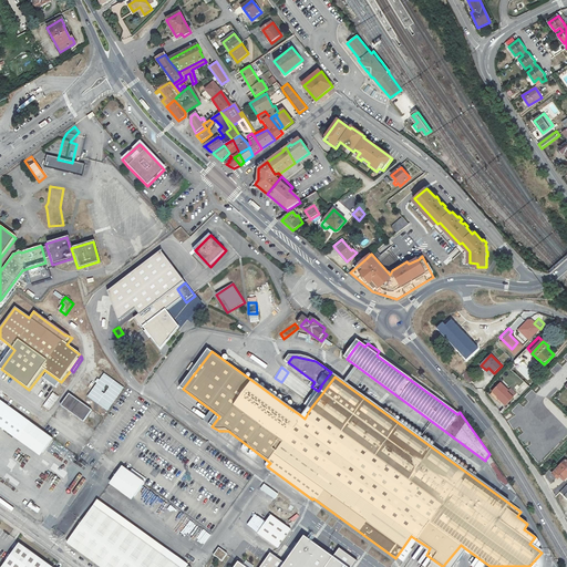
[(468,383),(474,379),(468,370),(462,374),(468,383)]
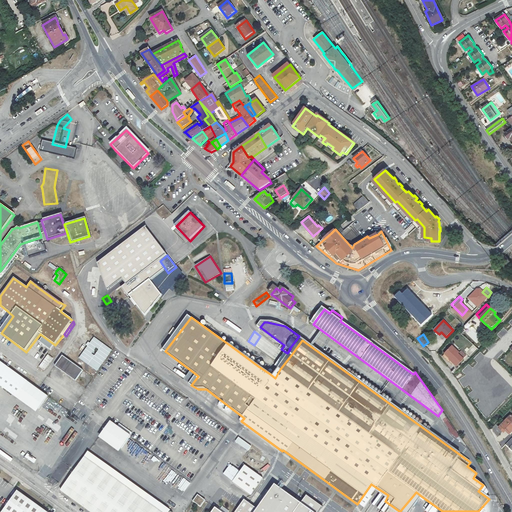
[(113,351),(95,338),(79,359),(97,372),(113,351)]
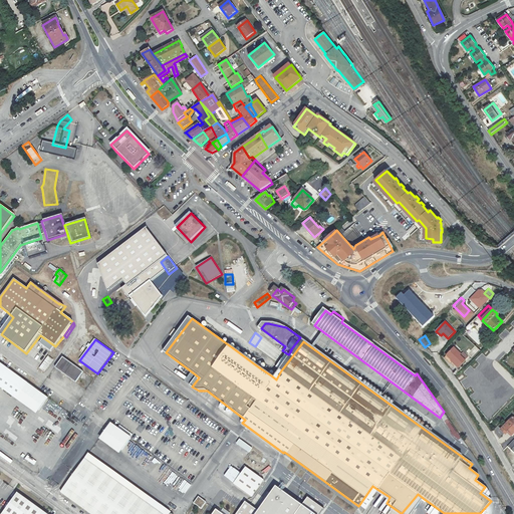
[(454,346),(448,353),(454,359),(453,361),(460,367),(467,360),(466,359),(460,354),(461,353),(454,346)]
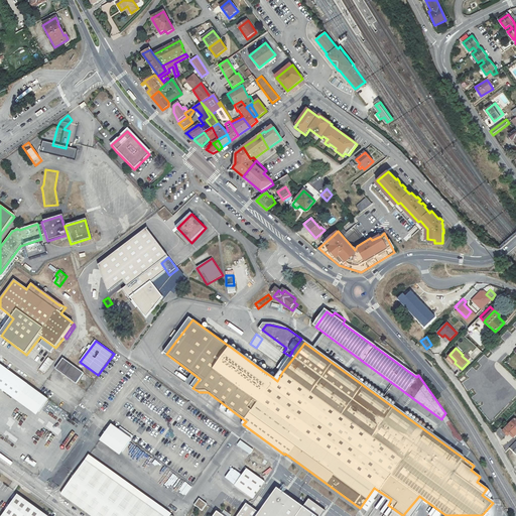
[(41,365),(48,354),(42,349),(34,360),(41,365)]
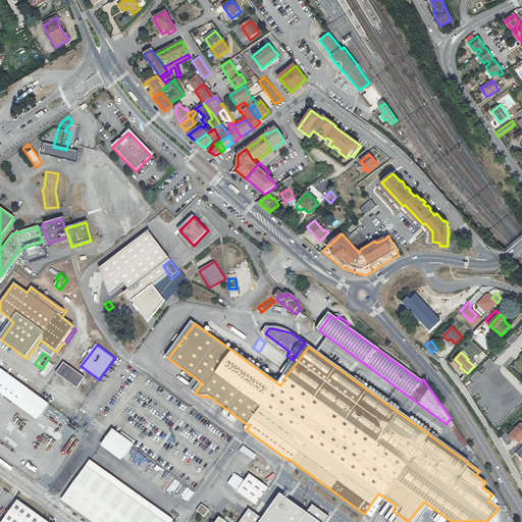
[(470,357),(468,359),(467,360),(473,365),(476,362),(470,357)]
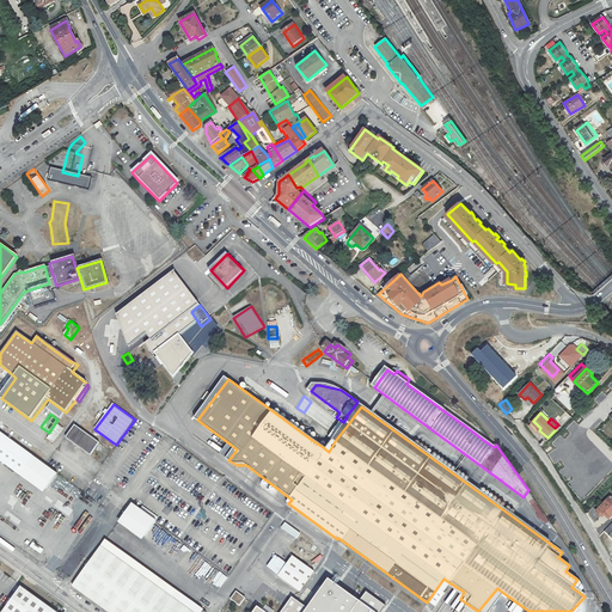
[(331,439),(335,441),(348,424),(344,421),(343,422),(331,439)]
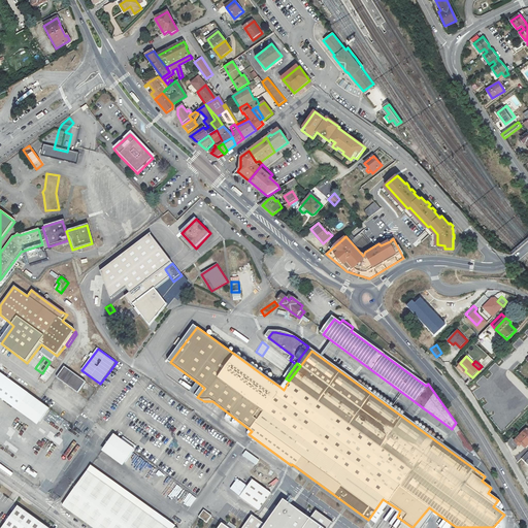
[(466,369),(460,363),(457,365),(464,372),(465,371),(466,369)]
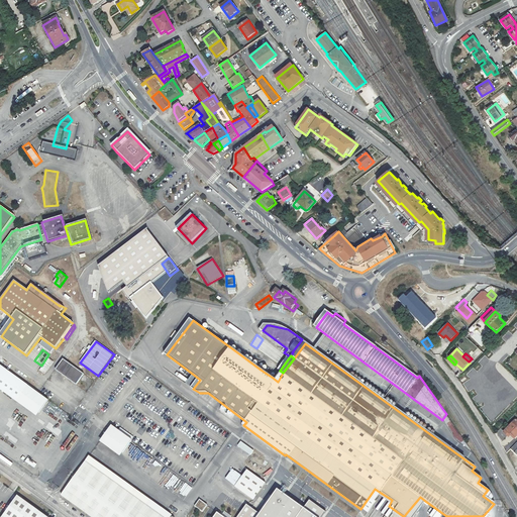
[(506,363),(509,366),(514,359),(511,356),(506,363)]
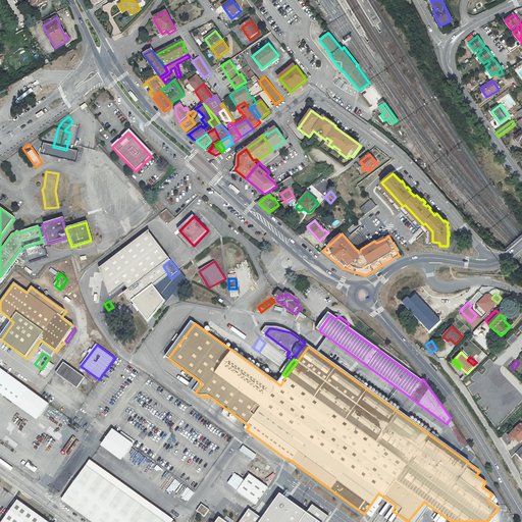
[(45,378),(54,365),(48,361),(39,374),(45,378)]
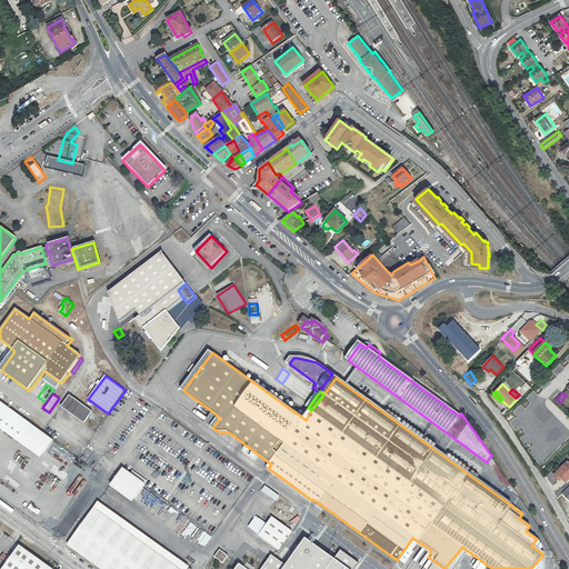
[(89,419),(93,412),(70,397),(62,408),(85,425),(89,419)]
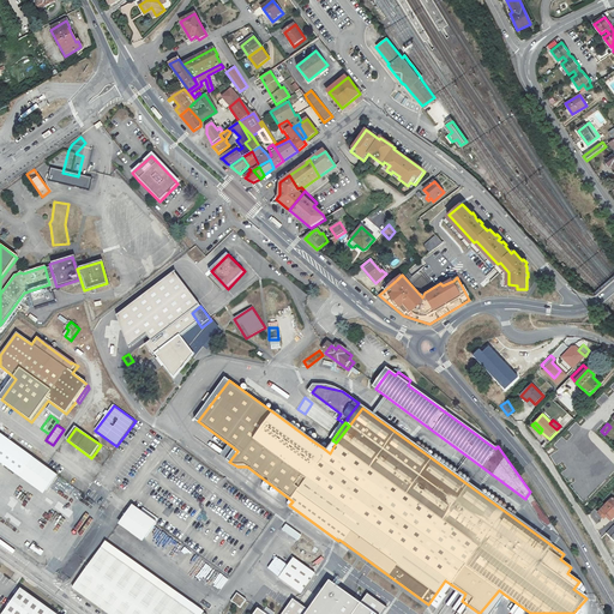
[(0,431),(0,461),(46,494),(59,475),(0,431)]
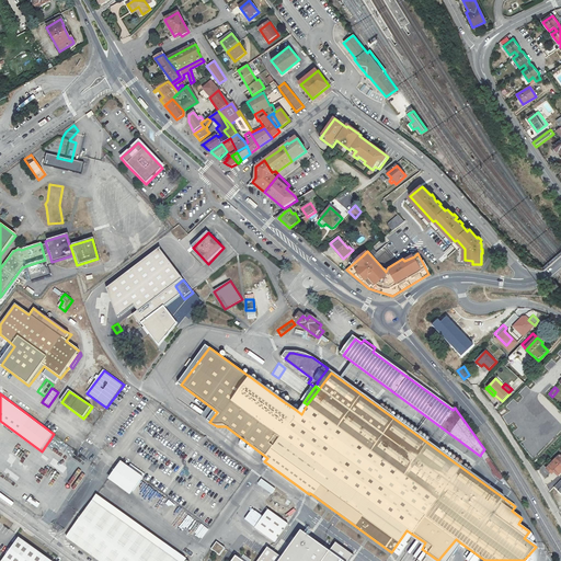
[(202,414),(204,411),(194,405),(192,409),(202,414)]
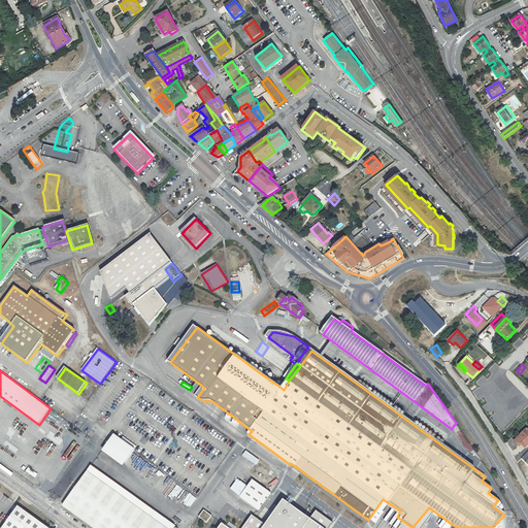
[(192,393),(197,397),(204,388),(199,384),(192,393)]
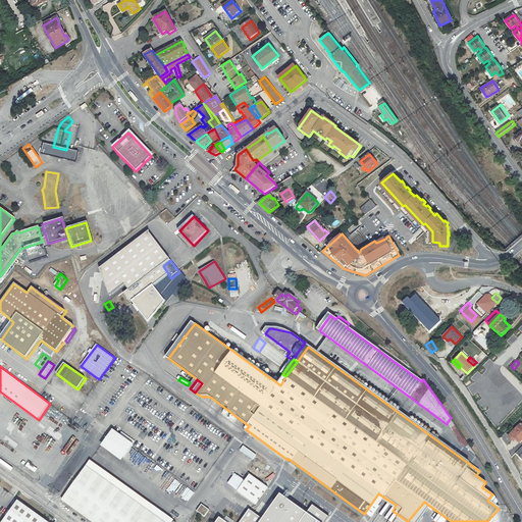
[(451,418),(448,422),(461,441),(476,455),(472,449),(451,418)]
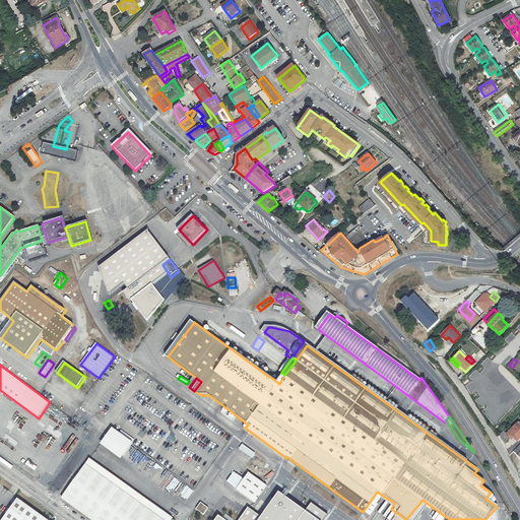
[(519,430),(516,426),(515,428),(505,438),(509,443),(511,441),(515,444),(519,438),(519,430)]
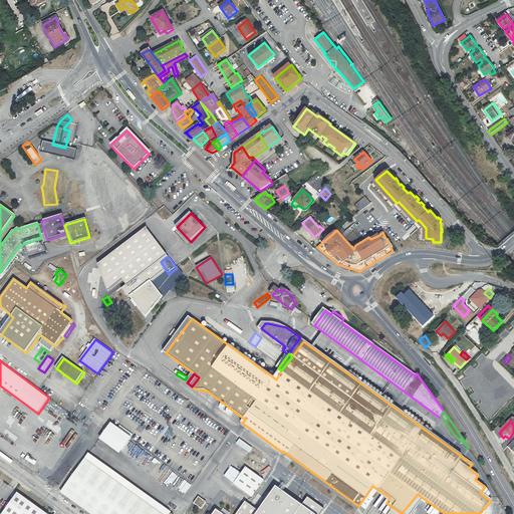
[(111,423),(101,436),(122,451),(132,438),(111,423)]
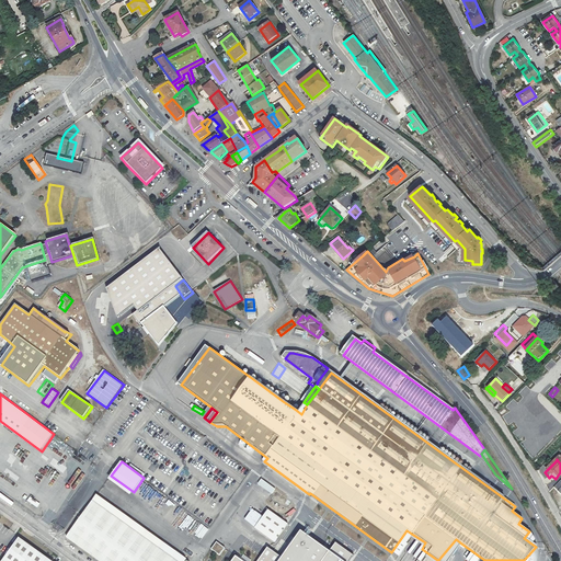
[(262,479),(259,484),(273,494),(276,489),(262,479)]
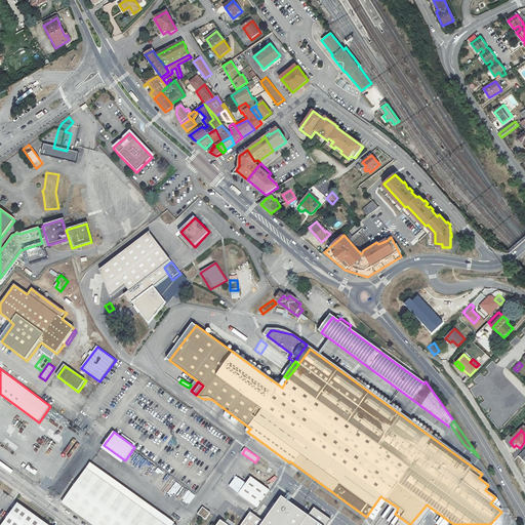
[(158,524),(163,515),(91,463),(85,472),(158,524)]
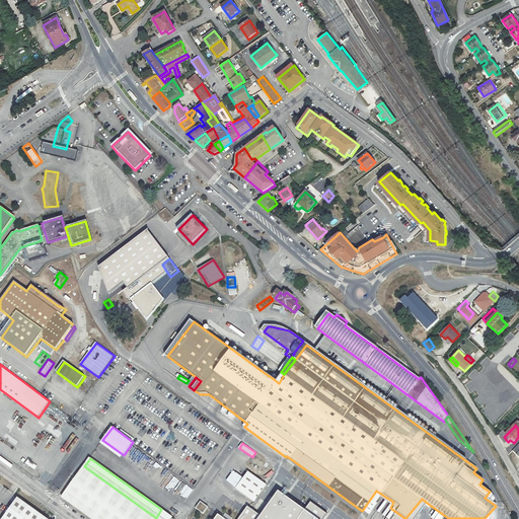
[(151,471),(158,475),(162,470),(155,465),(151,471)]
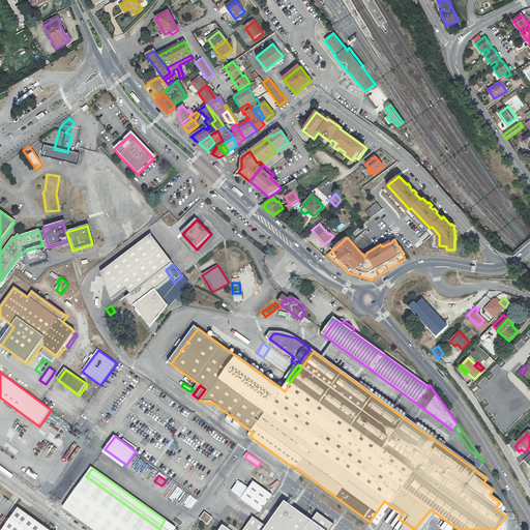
[(174,529),(176,528),(165,520),(159,529),(86,476),(63,508),(94,529),(174,529)]
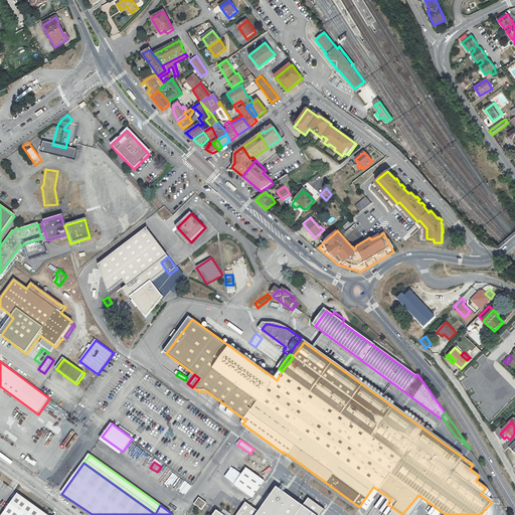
[(246,469),(234,485),(252,498),(265,481),(246,469)]
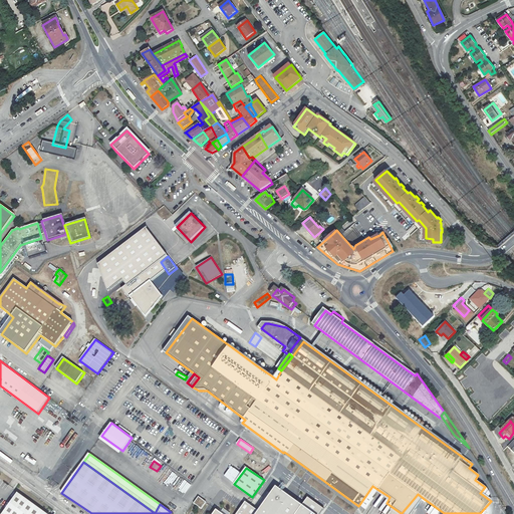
[(65,478),(68,480),(74,472),(72,470),(65,478)]
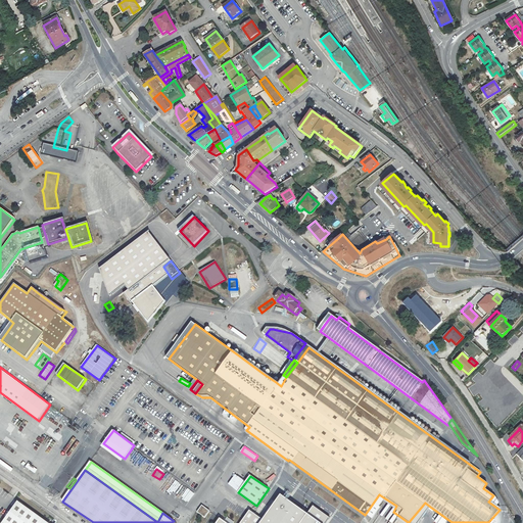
[(180,502),(187,506),(194,492),(187,488),(180,502)]
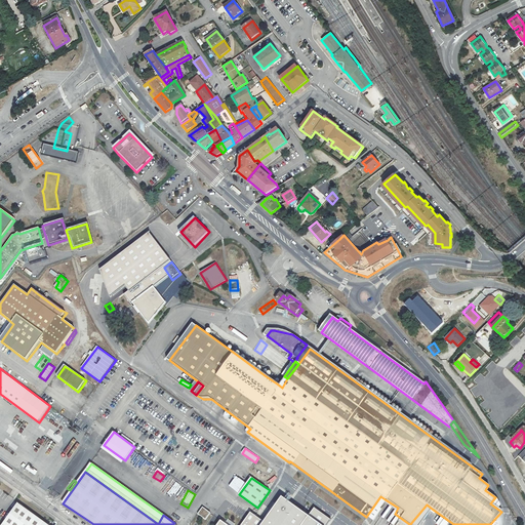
[(326,524),(332,517),(315,507),(309,514),(282,496),(265,521),(250,512),(241,524),(227,524),(220,521),(217,524),(326,524)]
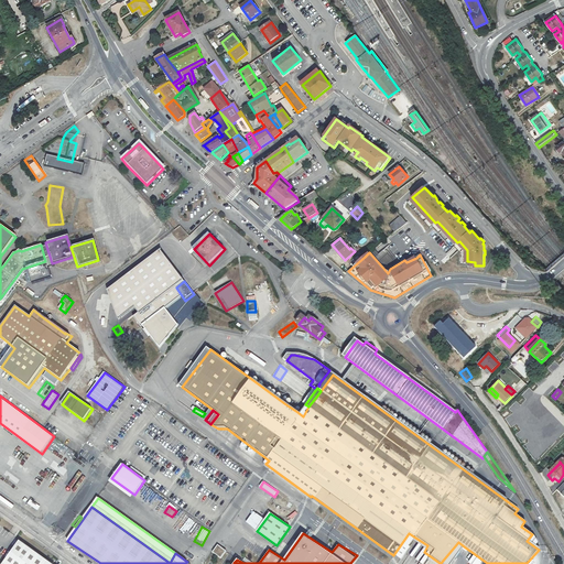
[(408,546),(415,538),(409,533),(393,555),(400,560),(409,546),(408,546)]
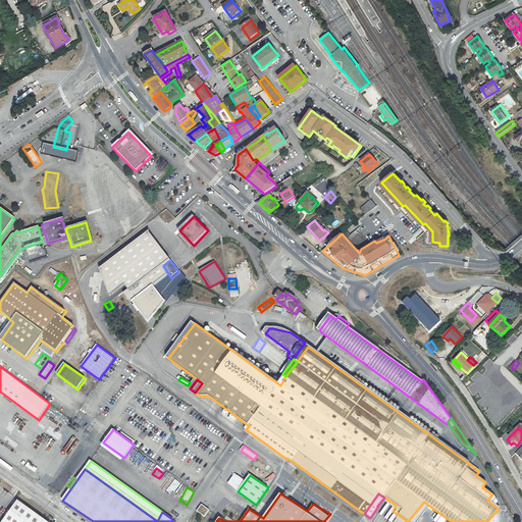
[(47,521),(18,501),(2,521),(47,521)]
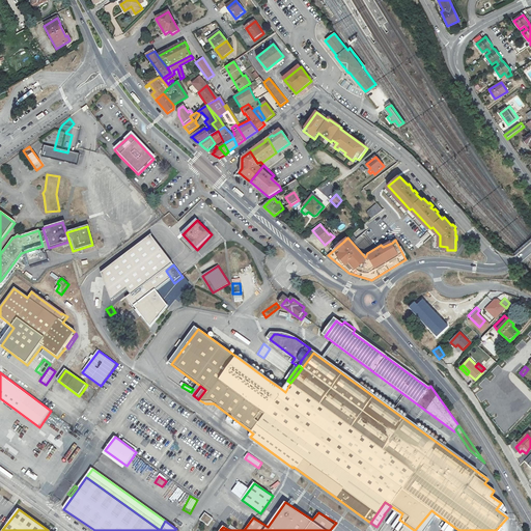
[(213,520),(205,514),(200,521),(207,526),(213,520)]
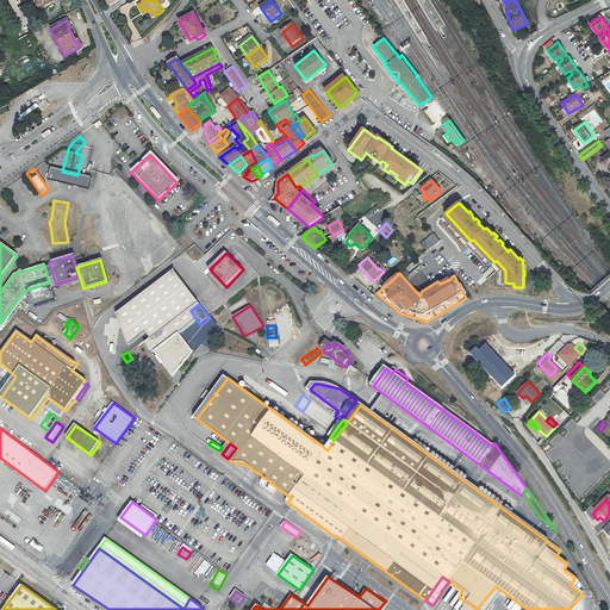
[(527,609),(502,591),(499,595),(520,609),(527,609)]
